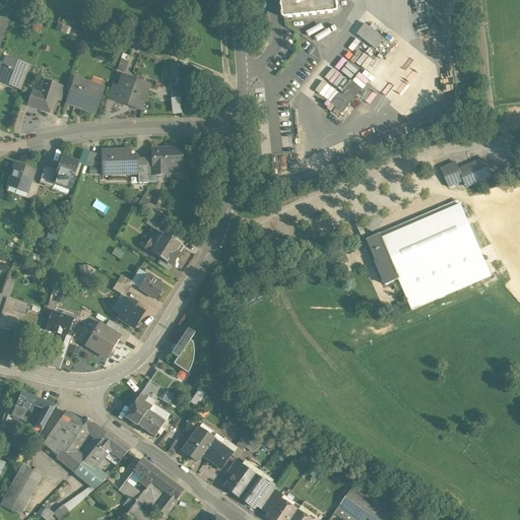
[(280,0),(281,5),(280,5),(281,8),(282,13),(281,13),(282,17),(284,19),(287,19),(288,18),(293,17),(294,18),(296,18),(297,17),(301,17),(302,17),(304,17),(305,16),(309,16),(310,16),(312,16),(312,15),(317,15),(320,15),(320,14),(325,14),(328,14),(328,13),(333,13),(337,13),(338,11),(338,8),(337,7),(337,3),(337,2),(336,0),(280,0)]
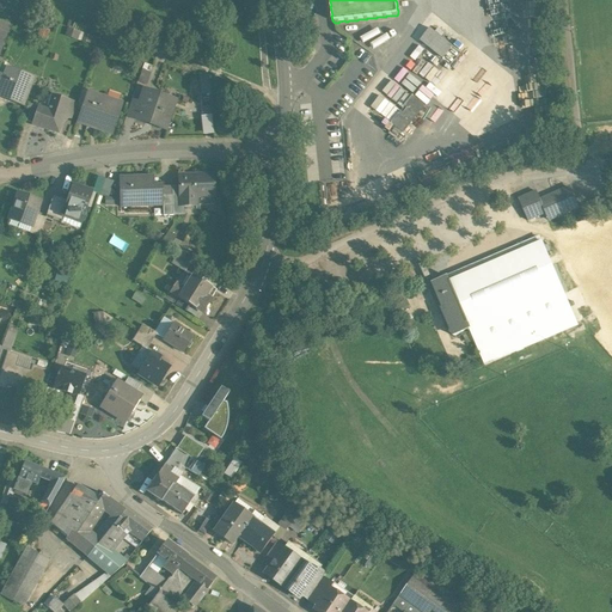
[(456,50),(429,29),(420,41),(445,61),(456,50)]
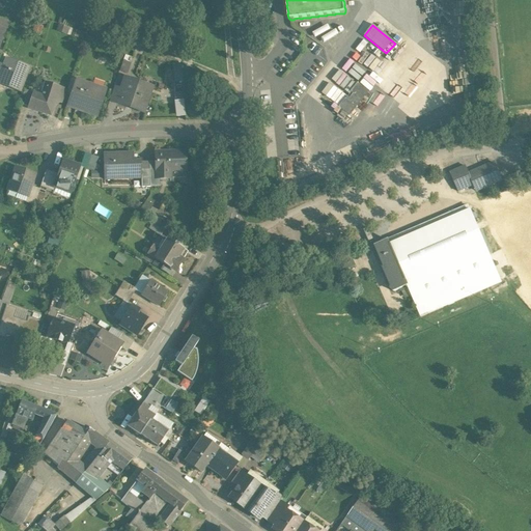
[(28,68),(5,59),(2,68),(0,74),(0,82),(9,86),(8,88),(19,91),(24,79),(28,68)]
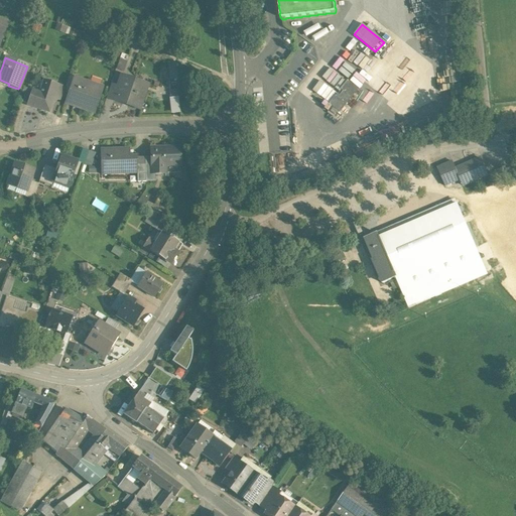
[(175,65),(168,62),(170,80),(176,79),(175,65)]
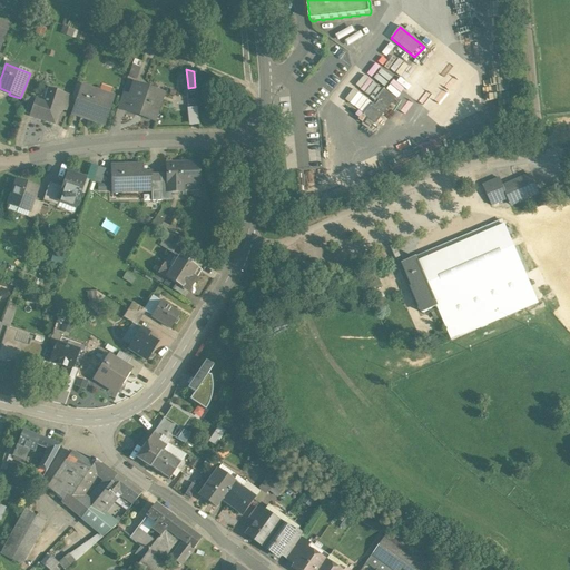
[(155,94),(144,89),(144,88),(134,85),(129,97),(125,111),(153,121),(159,102),(153,100),(155,94)]
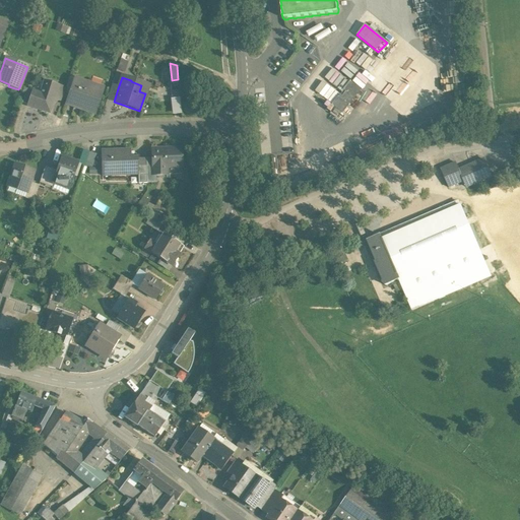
[(102,94),(86,89),(88,83),(74,79),(66,103),(79,107),(79,109),(94,115),(102,94)]
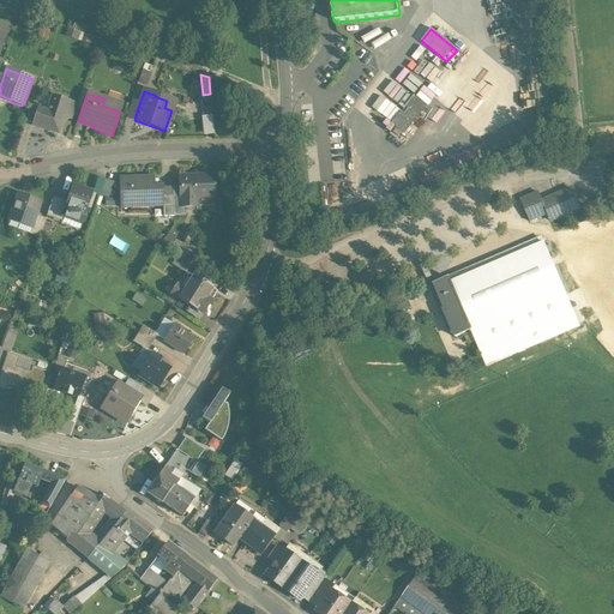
[(416,94),(390,128),(402,139),(431,104),(416,94)]
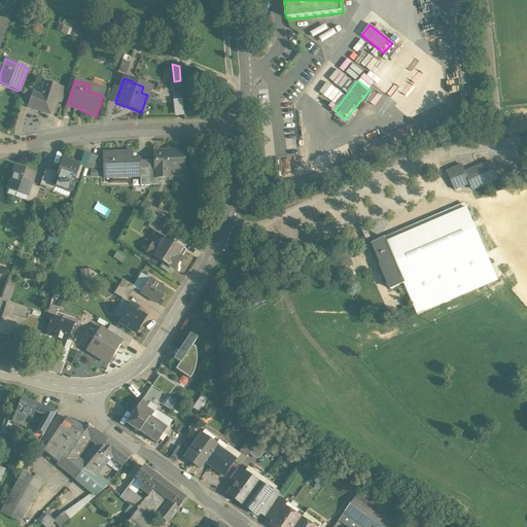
[(59,89),(43,82),(39,93),(41,93),(40,94),(33,92),(33,93),(28,107),(28,108),(49,115),(55,100),(59,89)]
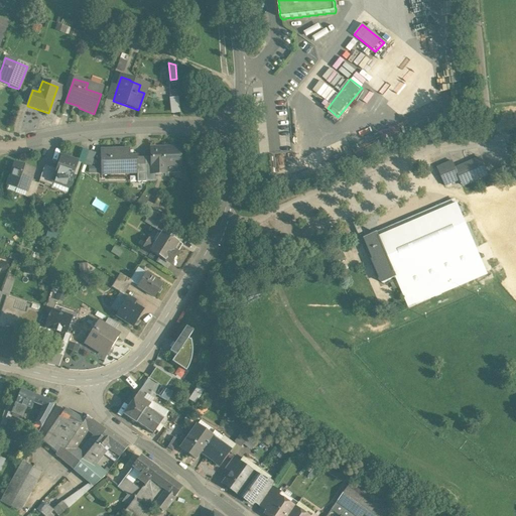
[(117,88),(110,86),(106,99),(113,101),(117,88)]
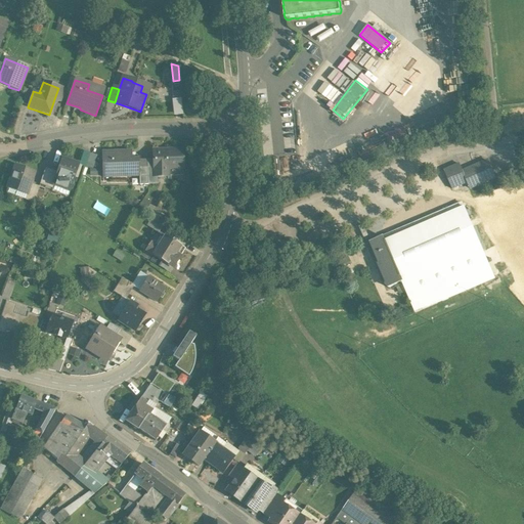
[(58,88),(54,99),(60,101),(64,90),(58,88)]
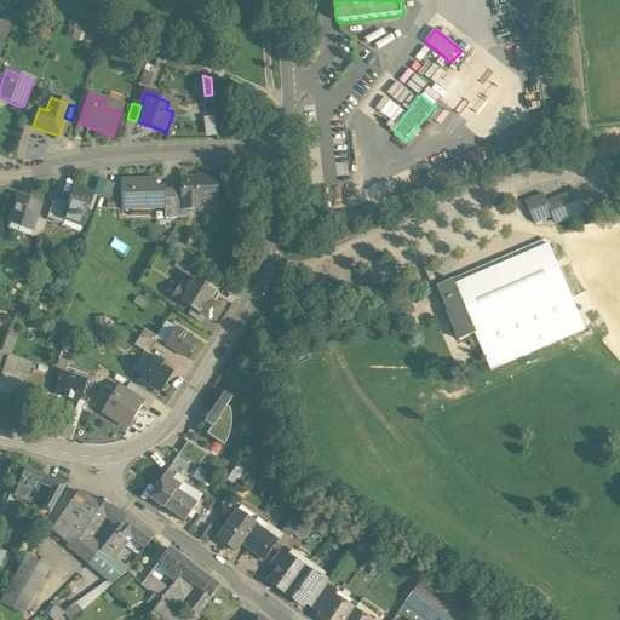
[(39,109),(32,107),(27,124),(33,126),(39,109)]
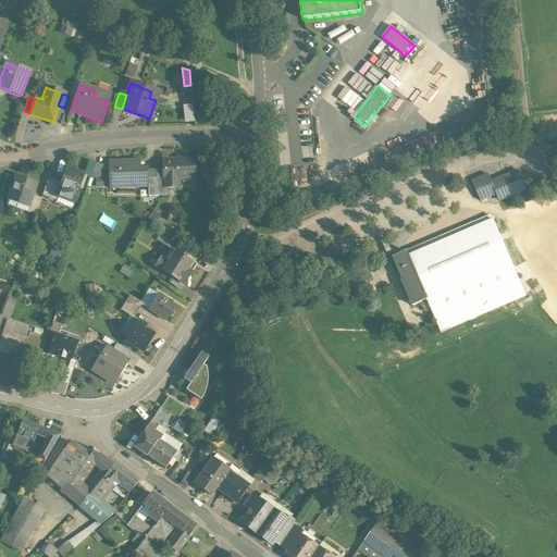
[(194,160),(162,161),(162,170),(163,187),(166,187),(178,187),(178,180),(194,178),(194,160)]
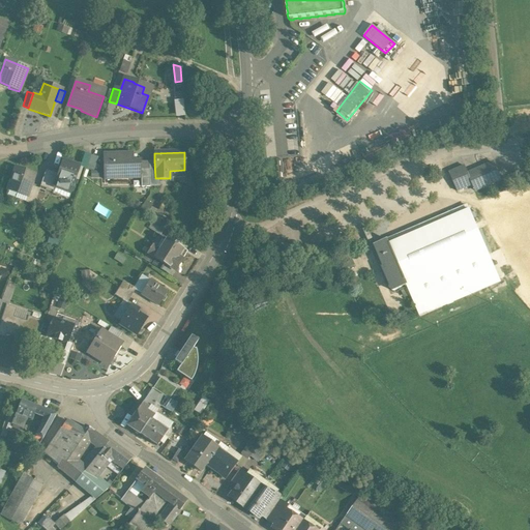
[(85,170),(90,155),(83,153),(79,166),(80,167),(79,168),(85,170)]
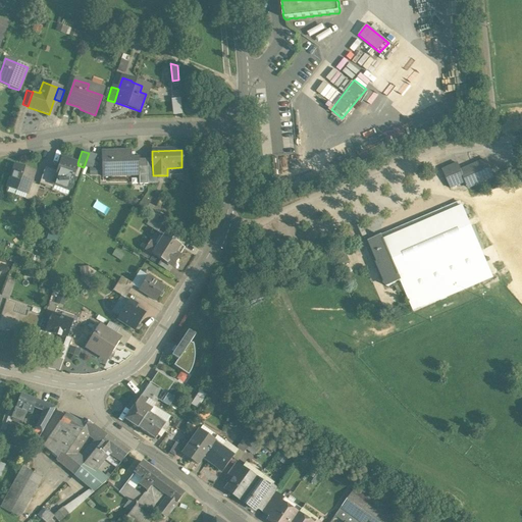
[(131,151),(101,152),(102,176),(139,175),(138,159),(131,160),(131,151)]
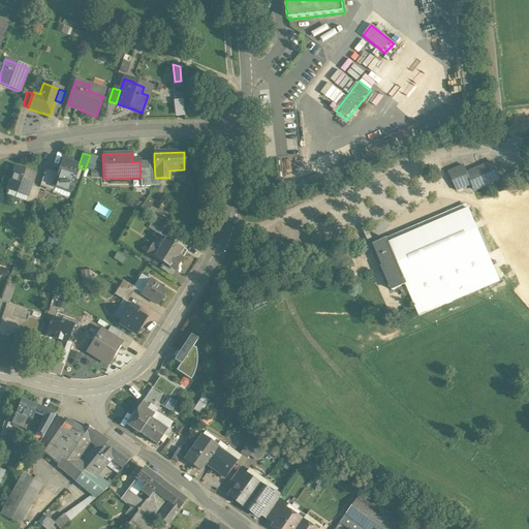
[(91,181),(99,158),(90,155),(85,169),(83,176),(91,181)]
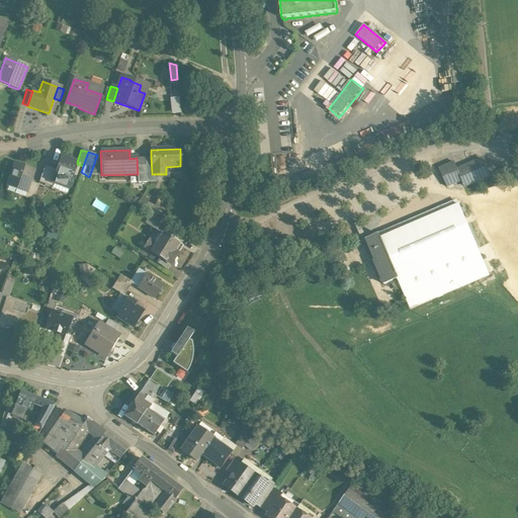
[(77,162),(61,157),(56,172),(52,184),(53,184),(69,189),(77,164),(78,163),(77,162)]
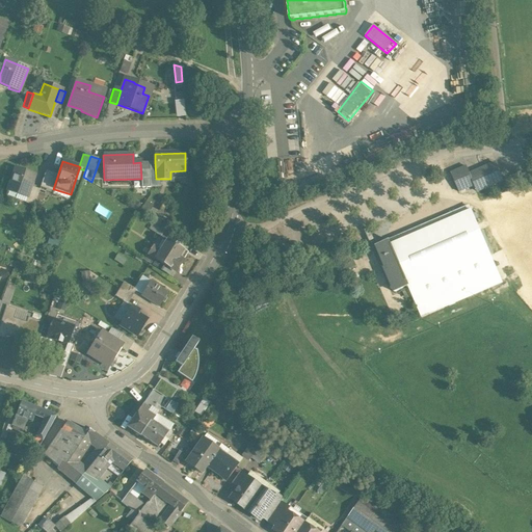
[(150,162),(140,162),(141,179),(150,179),(150,162)]
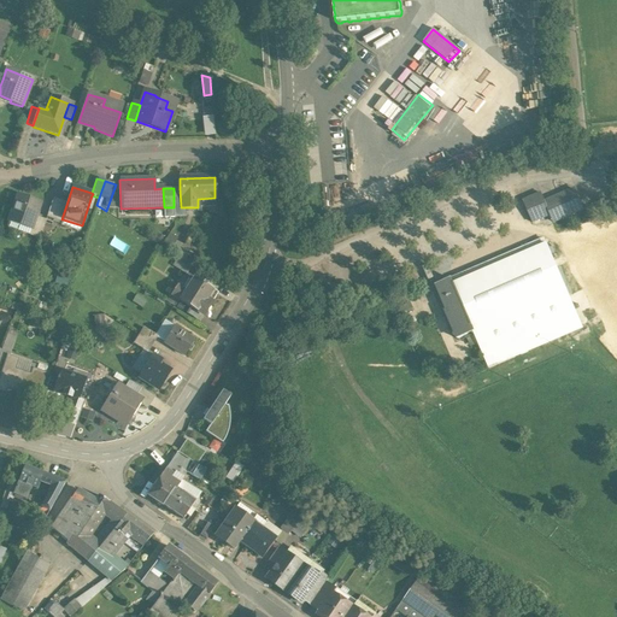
[(180,188),(174,188),(174,207),(174,217),(186,217),(184,207),(181,207),(180,188)]
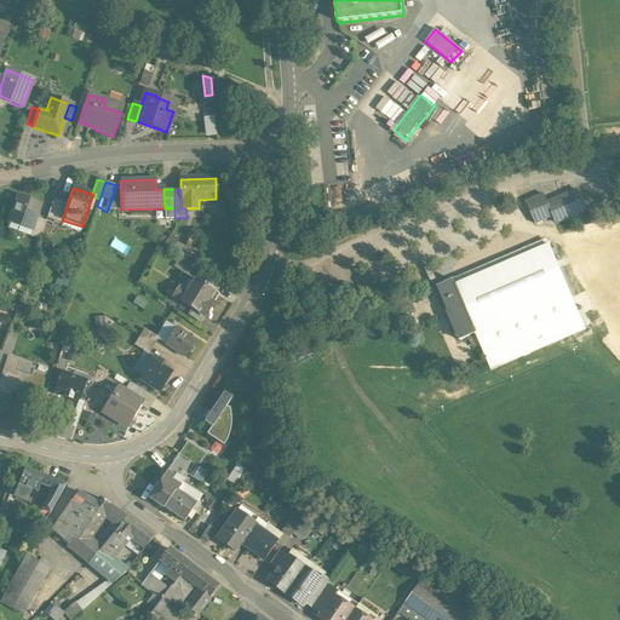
[(577,191),(546,206),(551,217),(556,227),(586,212),(577,191)]
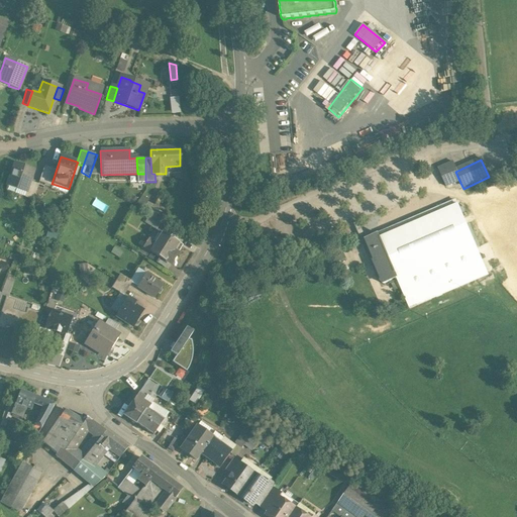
[(24,167),(15,163),(7,186),(25,193),(29,184),(33,171),(24,168),(24,167)]
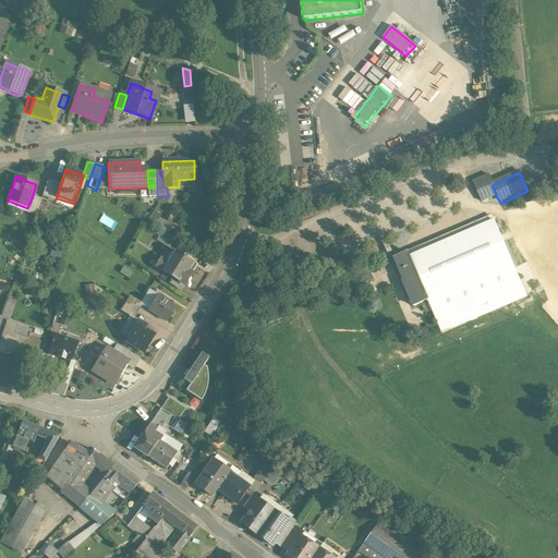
[(487,177),(471,184),(480,203),(496,195),(492,185),(487,177)]
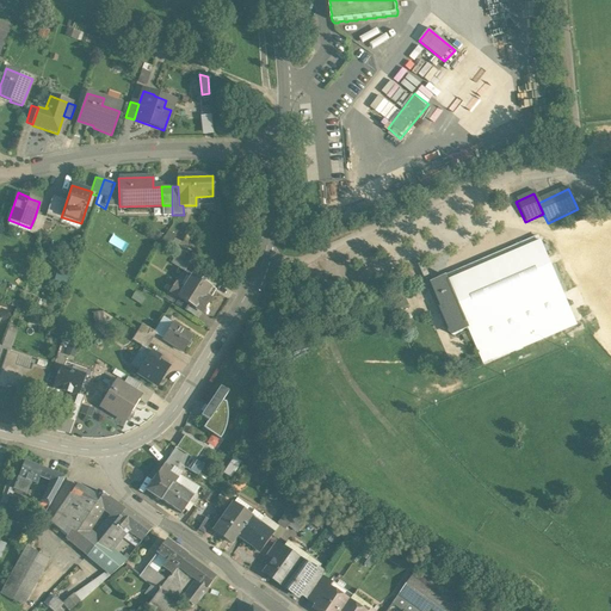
[(66,203),(53,198),(47,215),(61,220),(62,217),(61,217),(66,203)]
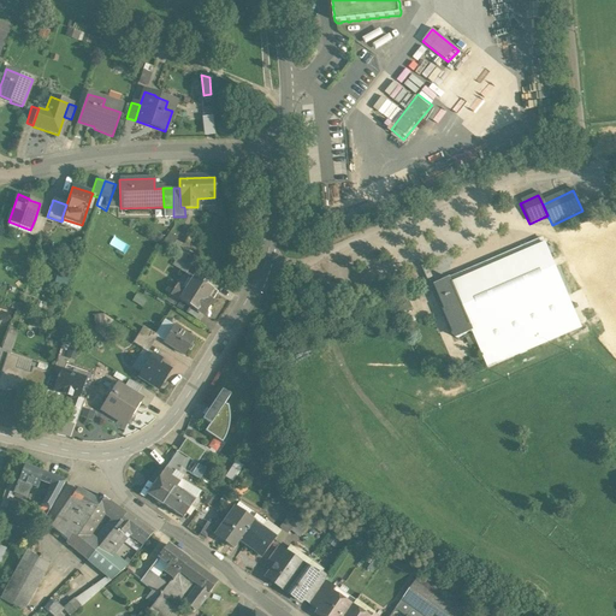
[(35,219),(30,230),(28,235),(40,238),(45,223),(35,219)]
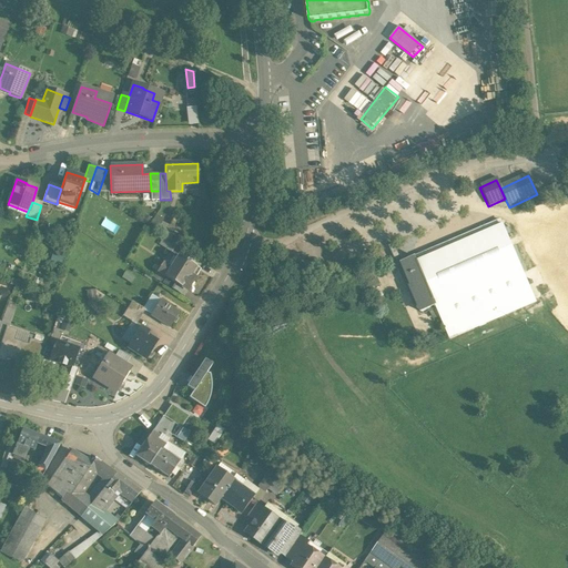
[(499,223),(402,267),(412,291),(411,291),(422,316),(437,311),(444,327),(463,318),(468,316),(518,294),(529,290),(499,223)]
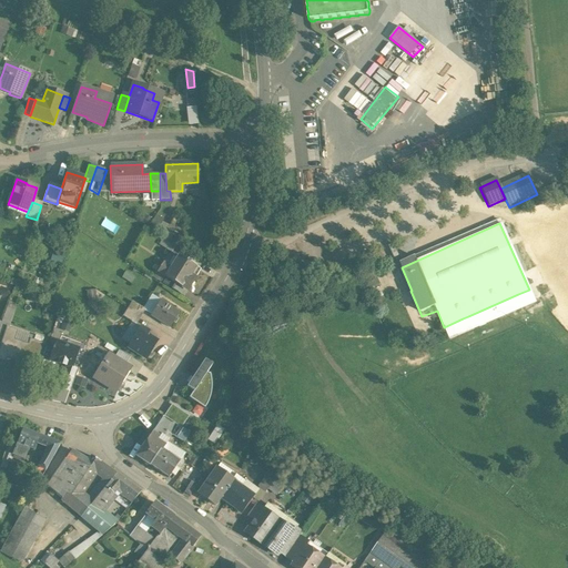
[(175,245),(163,237),(159,244),(171,253),(175,245)]
